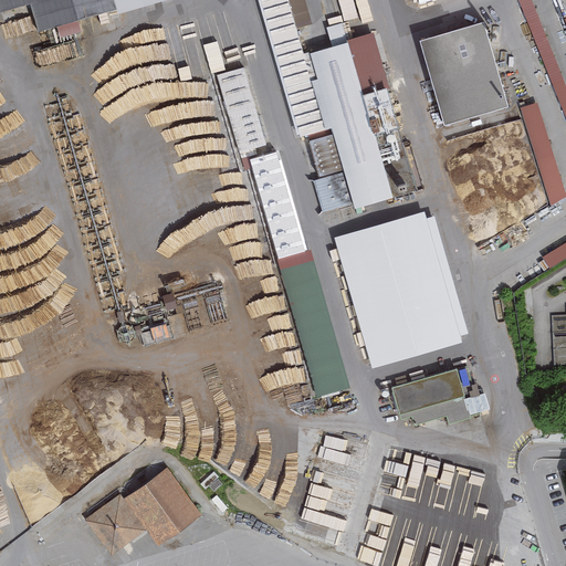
[(0,0),(0,12),(27,4),(35,32),(114,9),(112,0),(0,0)]
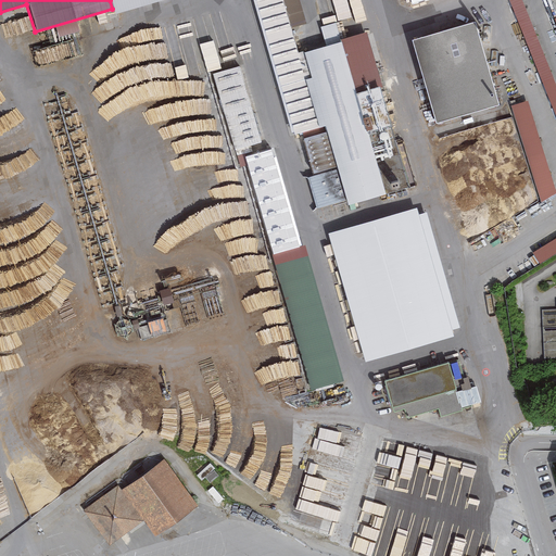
[(283,0),(255,0),(295,134),(327,124),(342,178),(378,167),(386,194),(409,188),(365,34),(299,52),(283,0)]
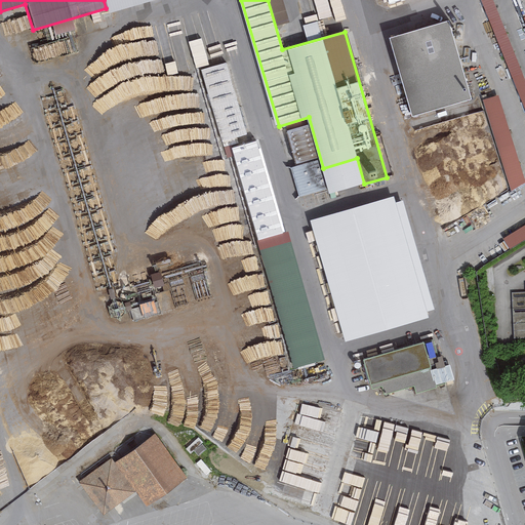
[(275,0),(282,21),(291,18),(285,0),(275,0)]
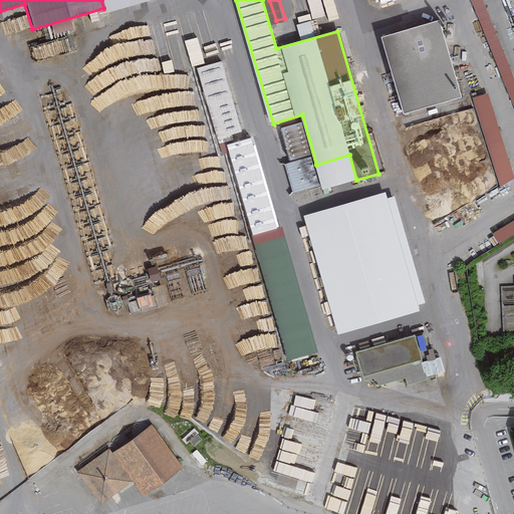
[(487,0),(476,0),(513,99),(513,40),(512,34),(502,38),(487,0)]
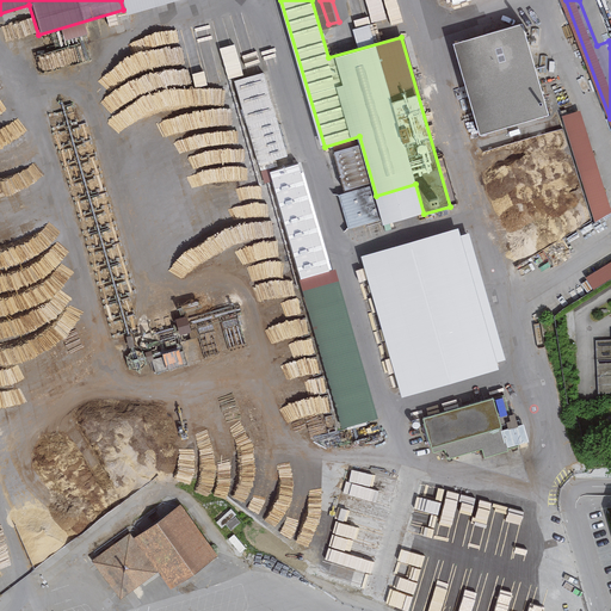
[(449,44),(476,135),(545,115),(519,24),(449,44)]
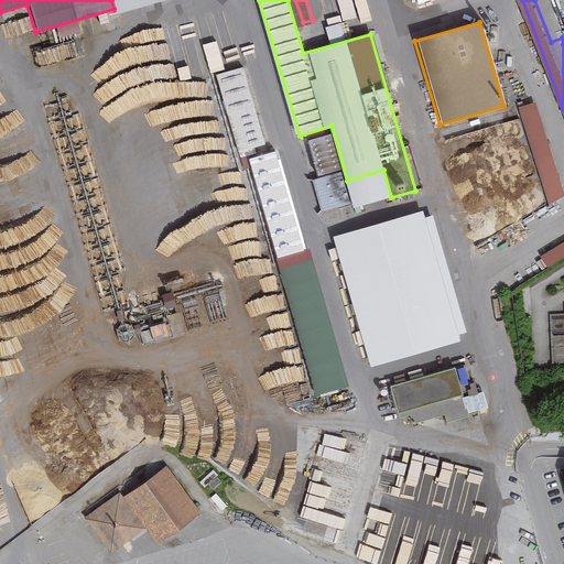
[(183,39),(190,76),(206,73),(199,35),(183,39)]
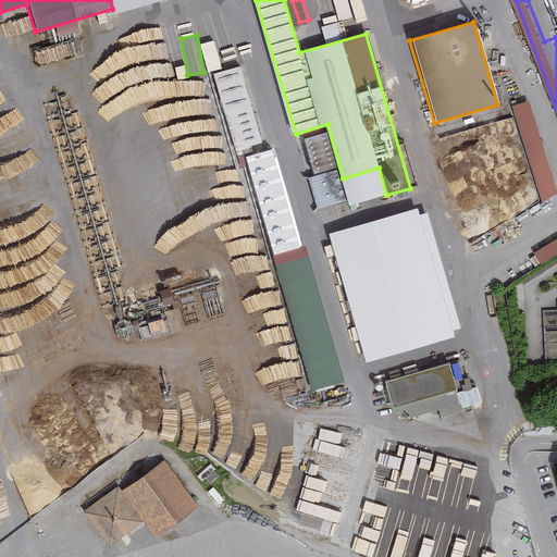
[(234,151),(261,144),(240,67),(213,75),(234,151)]
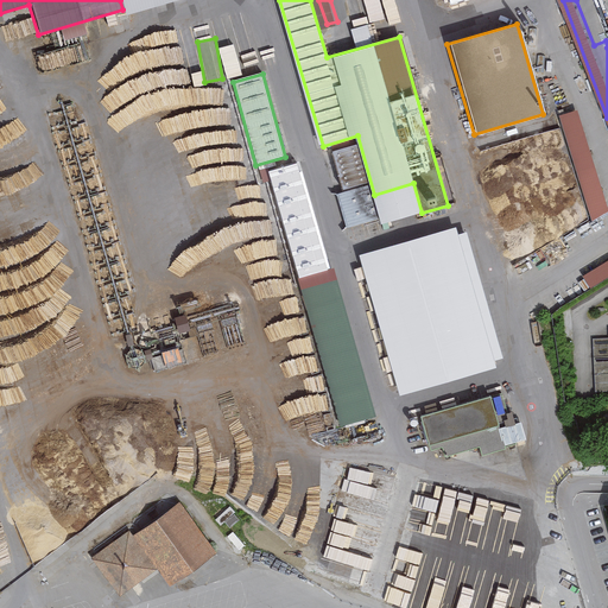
[(607,208),(584,107),(563,112),(588,216),(607,211),(607,208)]
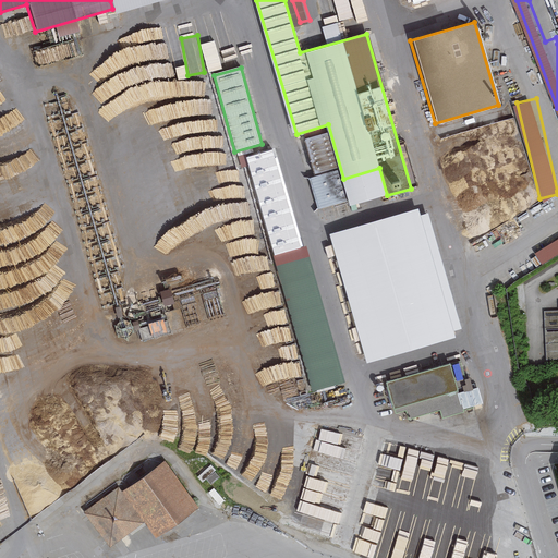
[(246,158),(314,390),(332,385),(266,153),(246,158)]
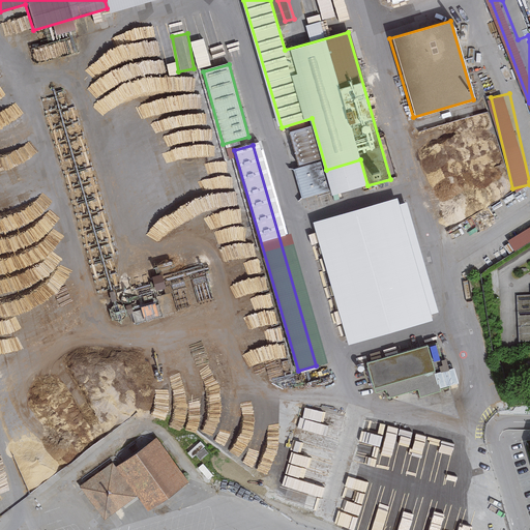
[(431,316),(399,205),(318,228),(350,339),(431,316)]
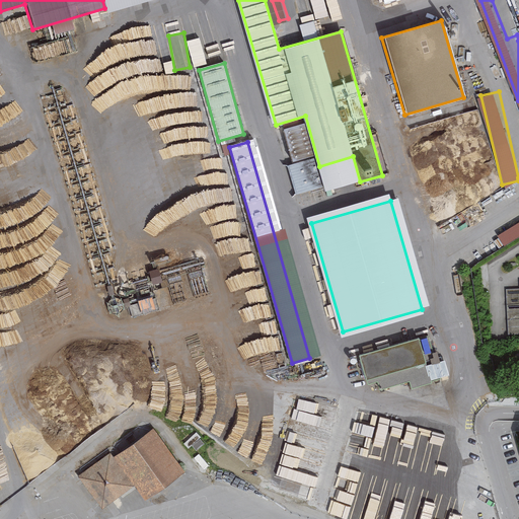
[(487,252),(518,233),(518,219),(499,231),(496,227),(487,232),(491,238),(480,243),(487,252)]
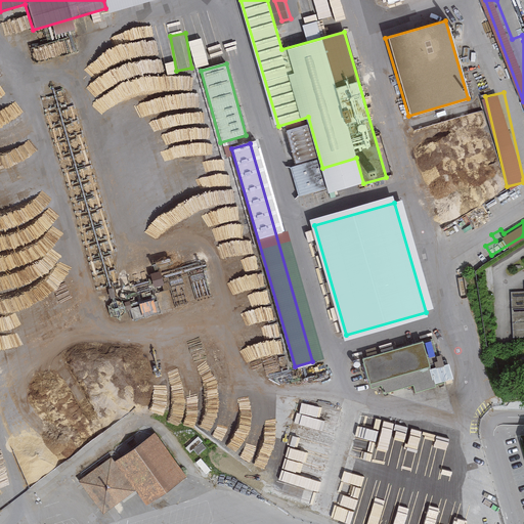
[(523,294),(511,294),(511,339),(523,338),(523,294)]
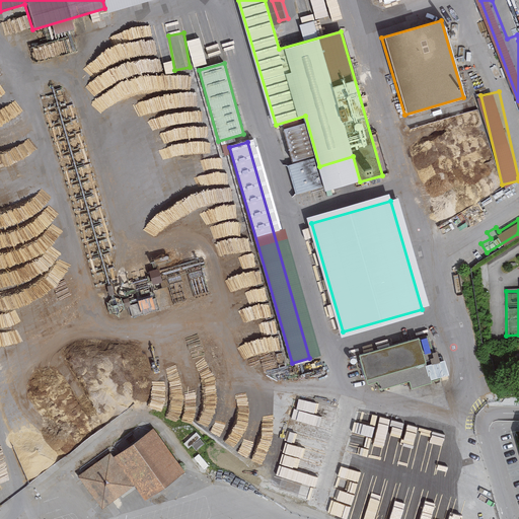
[(429,383),(417,340),(357,357),(366,386),(376,383),(378,391),(408,382),(410,389),(429,383)]
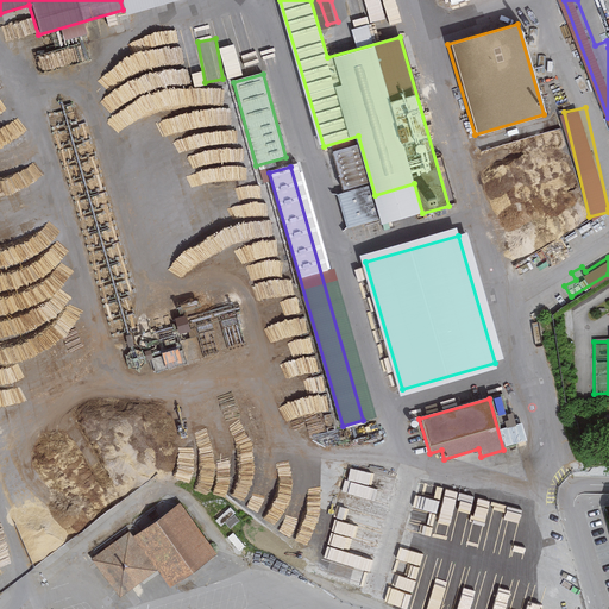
[(214,553),(180,504),(104,558),(124,588),(162,562),(176,581),(214,553)]
